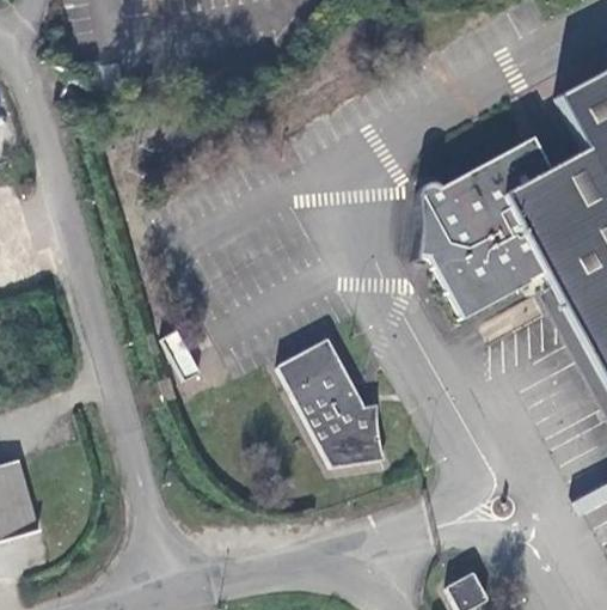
[(423,195),(416,203),(428,299),(453,341),(483,325),(541,294),(553,313),(563,309),(606,389),(606,72),(558,101),(587,150),(550,170),(531,135),(423,195)]
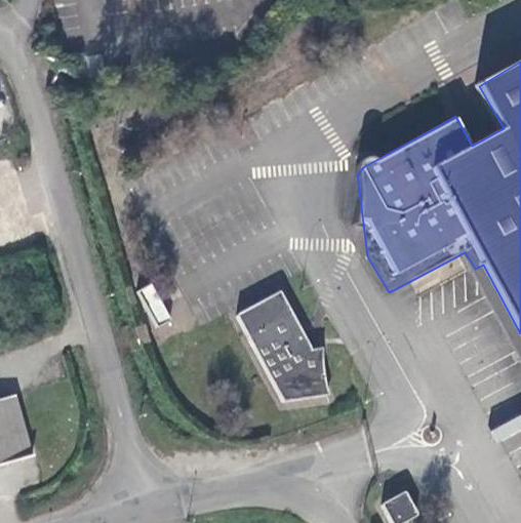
[(349,225),(367,256),(357,174),(354,179),(349,225)]
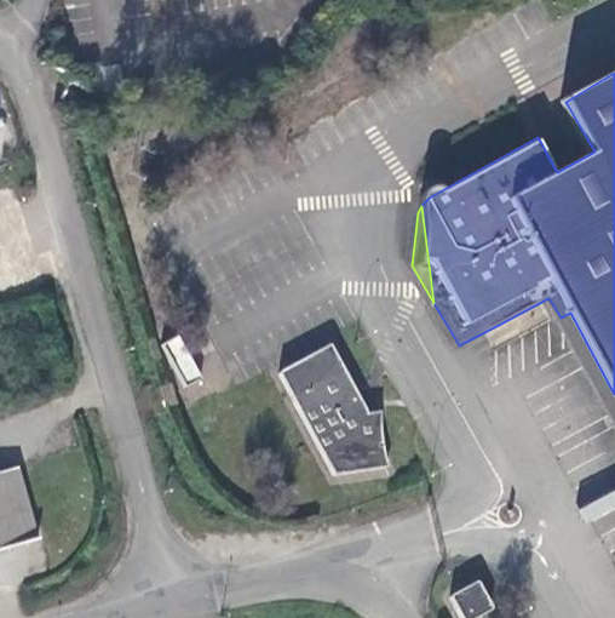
[(500,352),(561,318),(549,298),(489,330),(500,352)]
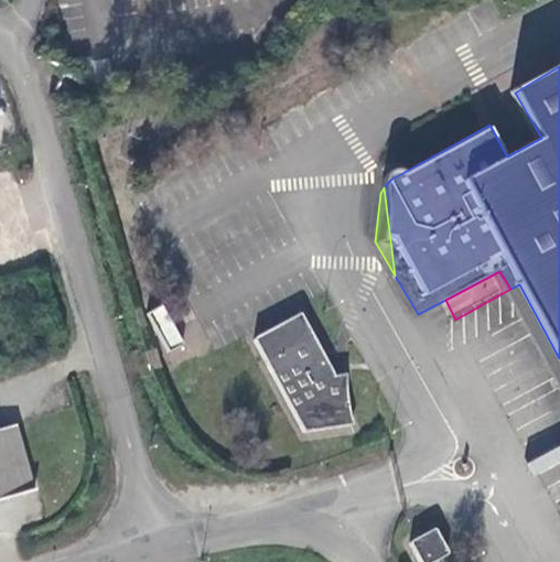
[(302,311),(256,336),(305,429),(351,423),(346,389),(344,369),(333,369),(302,311)]
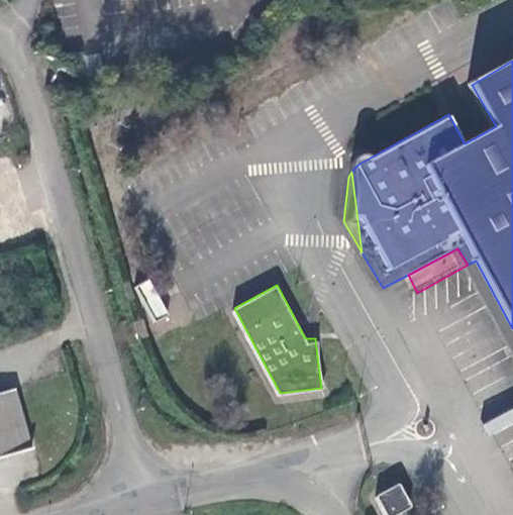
[(19,384),(0,389),(0,455),(37,445),(19,384)]
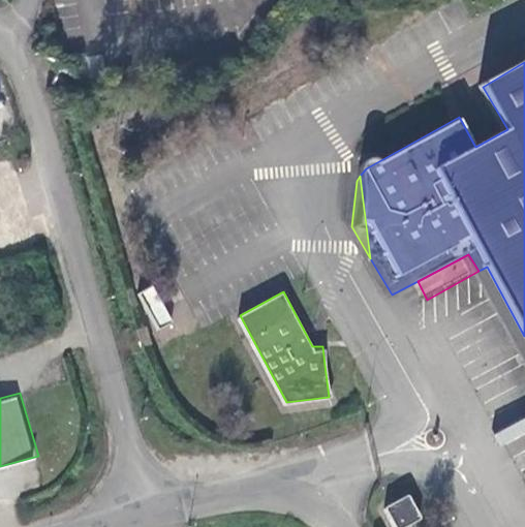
[(410,526),(424,520),(410,498),(388,510),(396,526),(410,526)]
